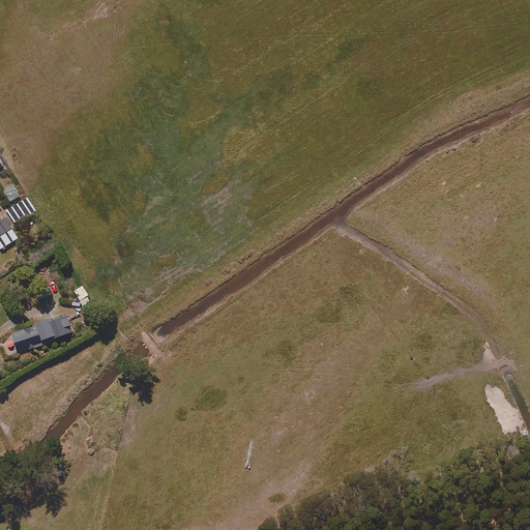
[(20,196),(12,185),(2,192),(9,203),(20,196)]
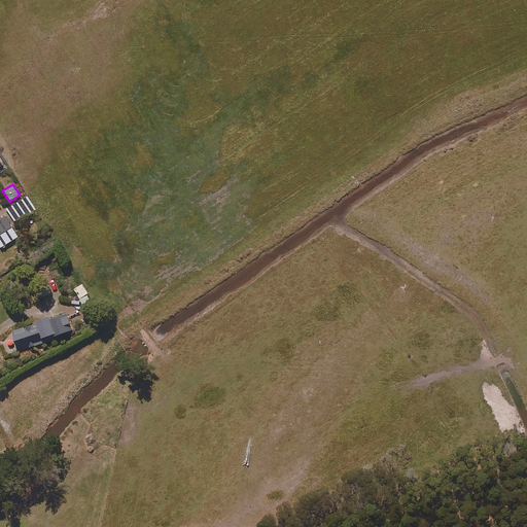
[(36,209),(27,196),(6,209),(15,222),(36,209)]
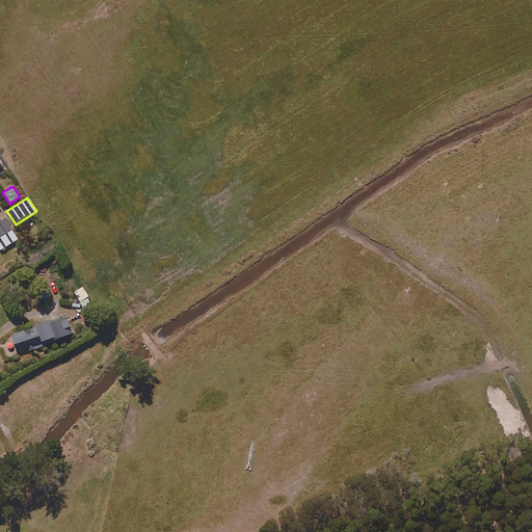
[(5,218),(0,220),(0,248),(0,250),(19,239),(5,218)]
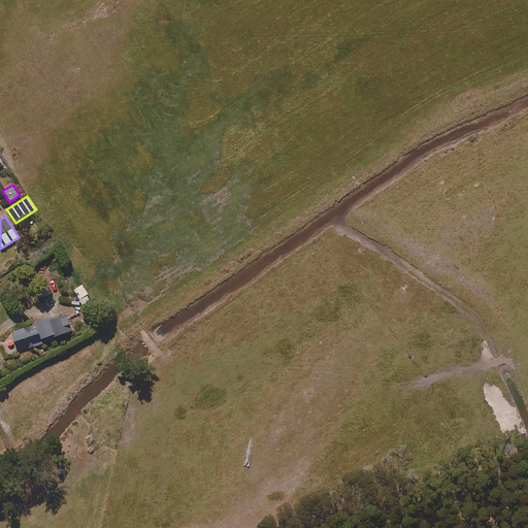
[(94,303),(83,285),(73,290),(85,308),(94,303)]
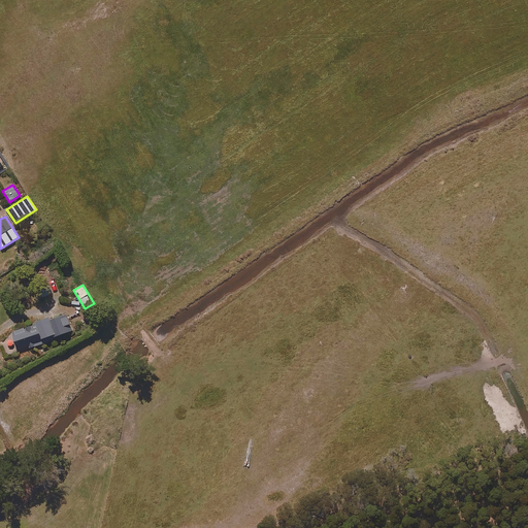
[(44,343),(42,339),(55,336),(56,338),(72,334),(67,315),(51,320),(51,317),(35,321),(36,325),(12,331),(19,351),(44,343)]
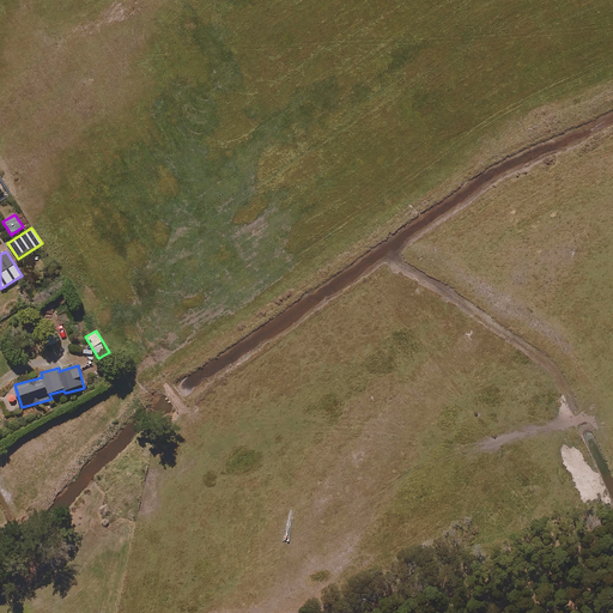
All buildings are outlined.
